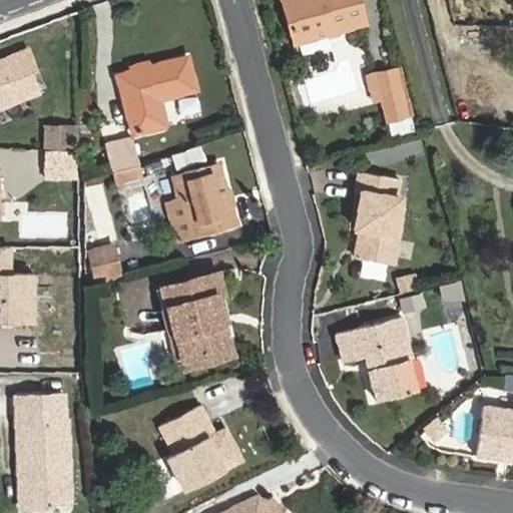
[(358,0),(283,0),(295,43),(365,23),(358,0)]
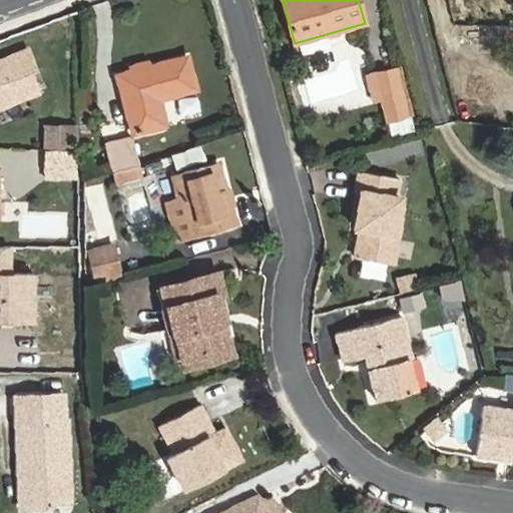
[(26,50),(0,60),(0,96),(13,92),(17,100),(25,96),(17,74),(33,68),(26,50)]
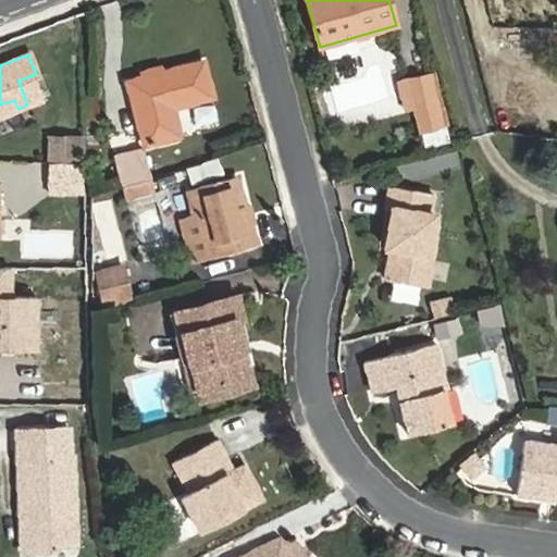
[(212,96),(202,62),(127,82),(145,144),(178,135),(172,107),(212,96)]
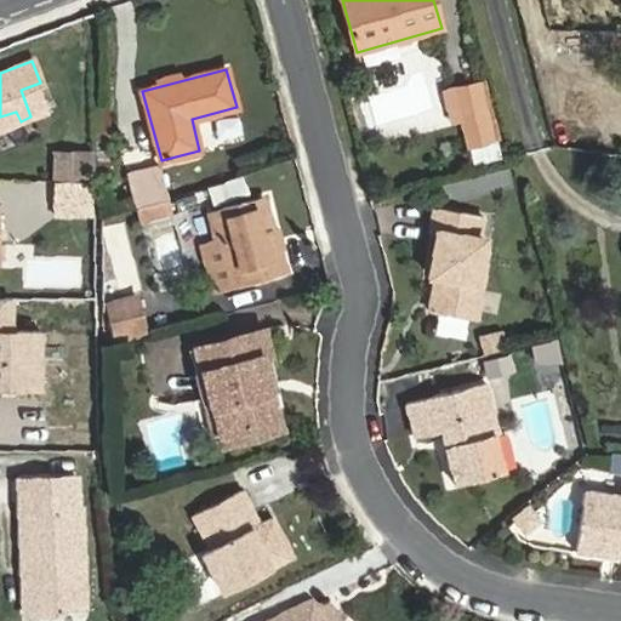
[(462,119),(468,144),(491,138),(478,85),(444,92),(451,121),(462,119)]
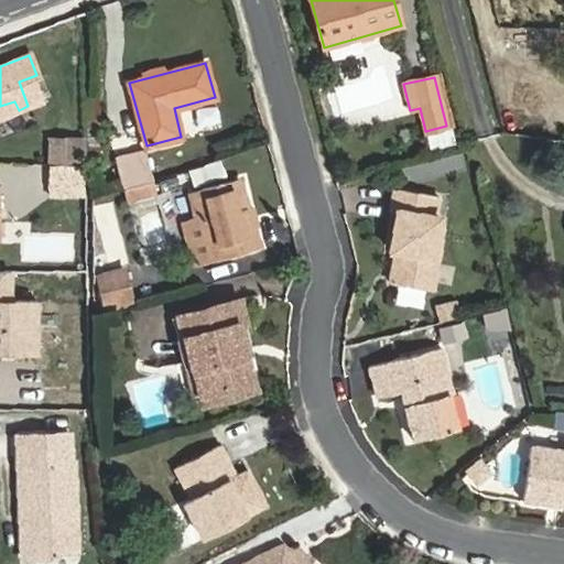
[(76,139),(49,139),(49,162),(76,162),(76,139)]
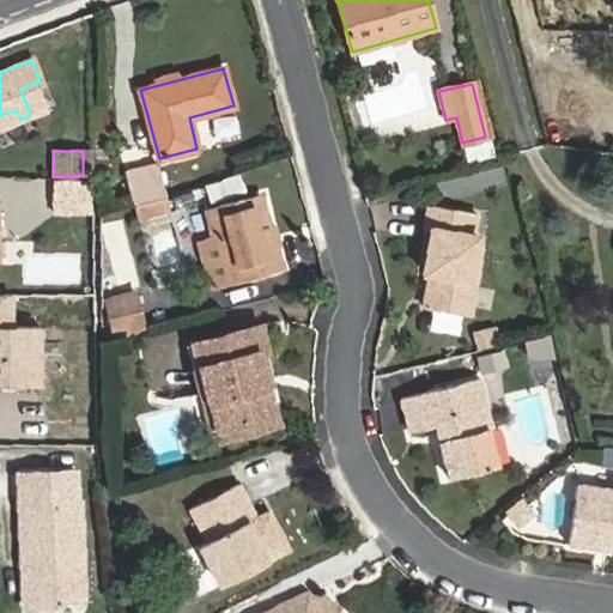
[(134,202),(164,193),(157,164),(127,171),(134,202)]
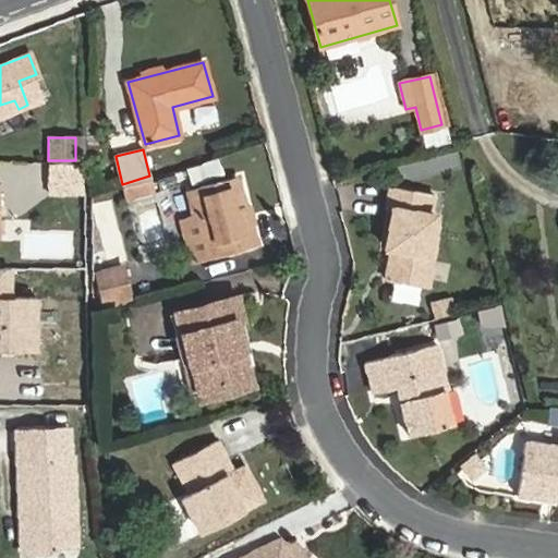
[(79,192),(79,162),(49,162),(49,192),(79,192)]
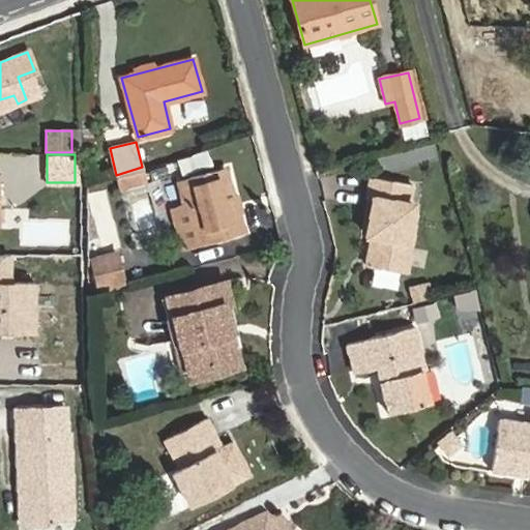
[(142,167),(116,175),(120,189),(148,181),(144,167),(142,167)]
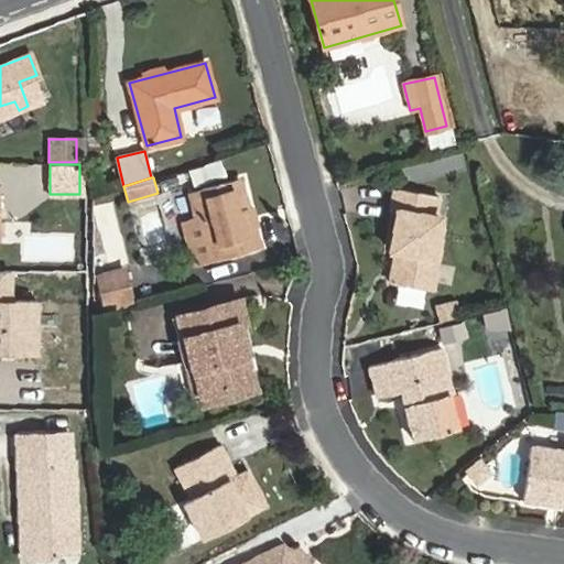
[(201,218),(212,260),(253,248),(236,180),(193,192),(201,218)]
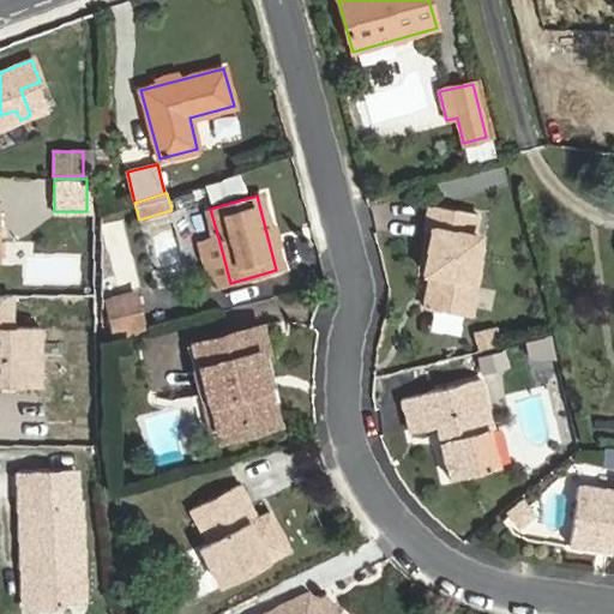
[(432,229),(425,272),(431,274),(426,308),(470,315),(476,281),(471,280),(479,236),(473,235),(476,217),(429,209),(426,228),(432,229)]
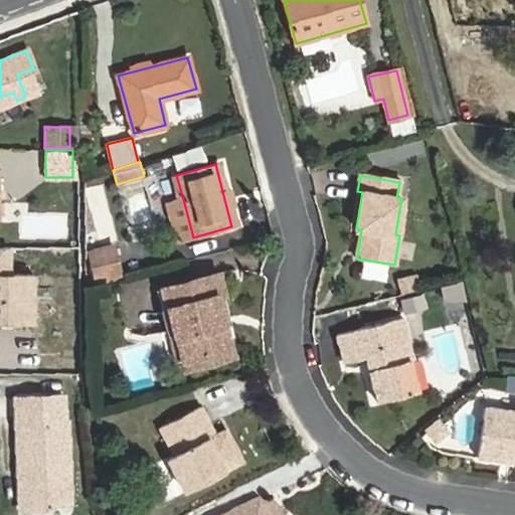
[(193,237),(183,199),(166,204),(173,230),(182,240),(193,237)]
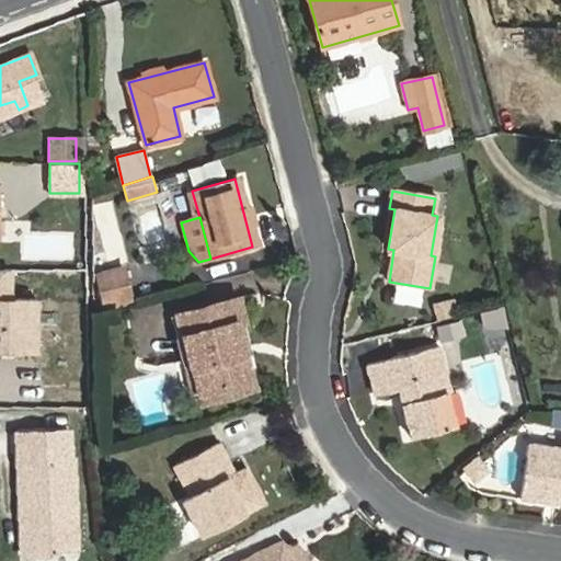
[(96,275),(105,307),(132,300),(123,268),(96,275)]
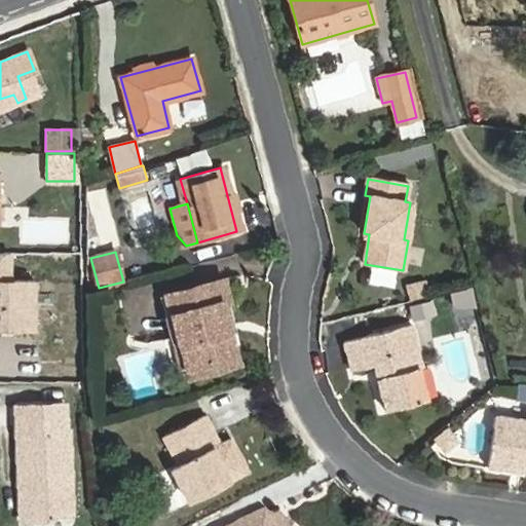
[(0,330),(45,329),(44,287),(27,287),(27,272),(0,272),(0,330)]
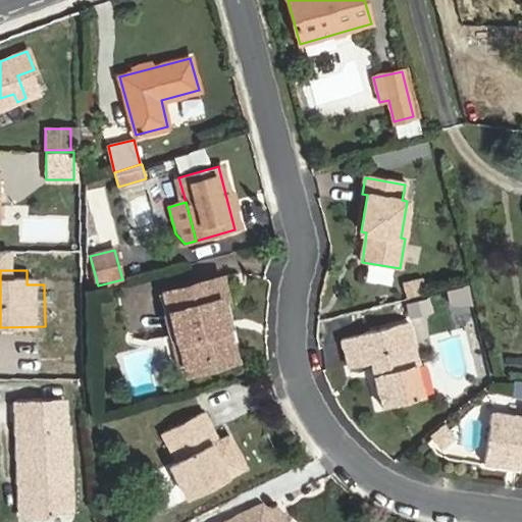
[(165,293),(185,364),(233,351),(219,301),(227,298),(221,277),(165,293)]
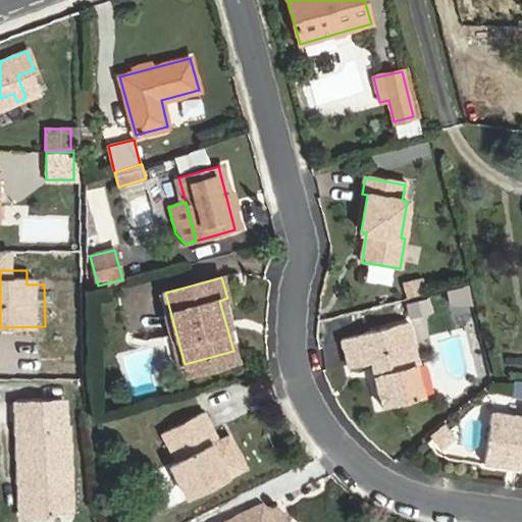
[(406,296),(425,291),(422,280),(403,284),(406,296)]
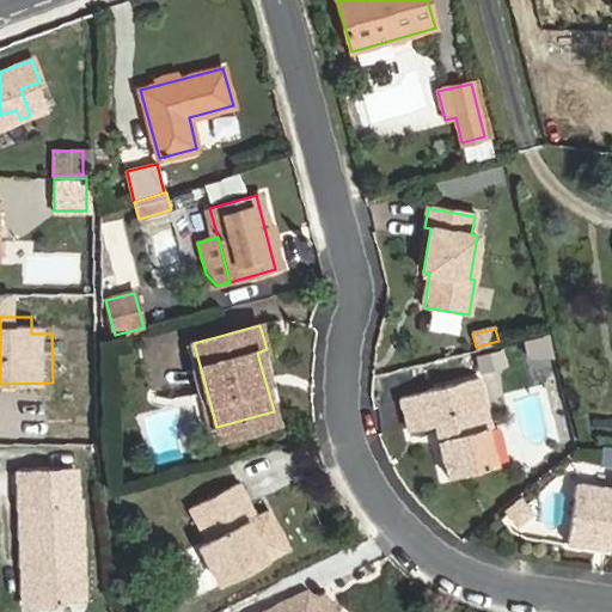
[(495,352),(477,356),(481,369),(497,365),(495,352)]
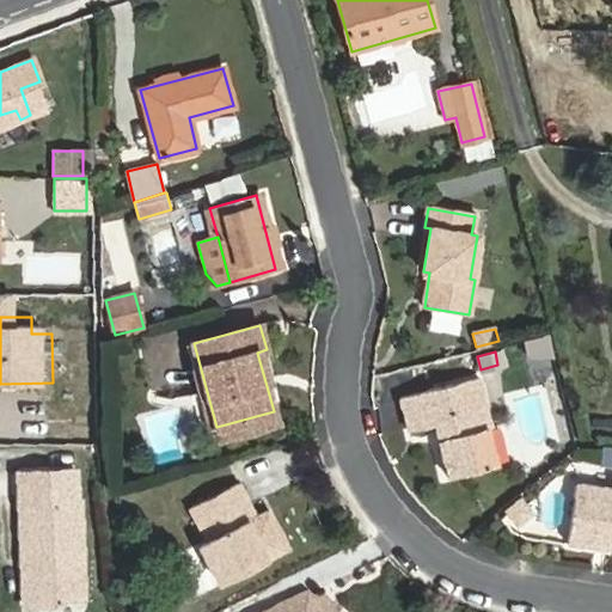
[(487,427),(490,427),(478,378),(401,398),(409,430),(435,424),(448,477),(496,466),(487,427)]
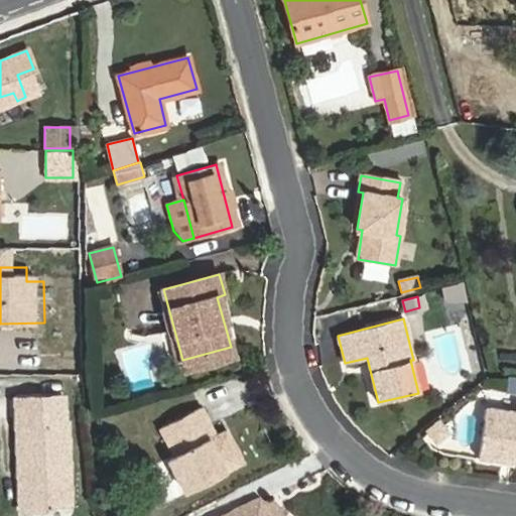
[(78,365),(78,340),(31,340),(31,364),(78,365)]
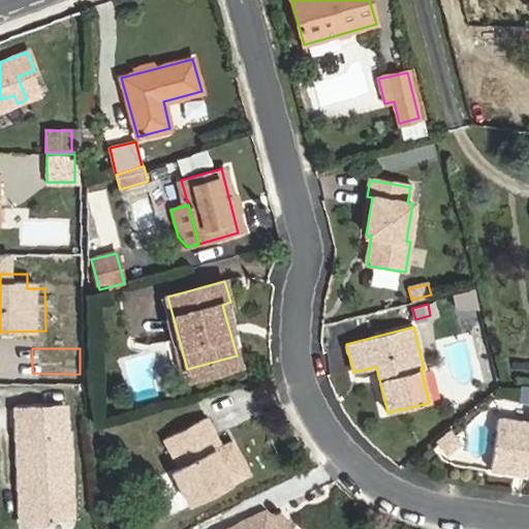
[(239,366),(237,355),(187,369),(190,379),(239,366)]
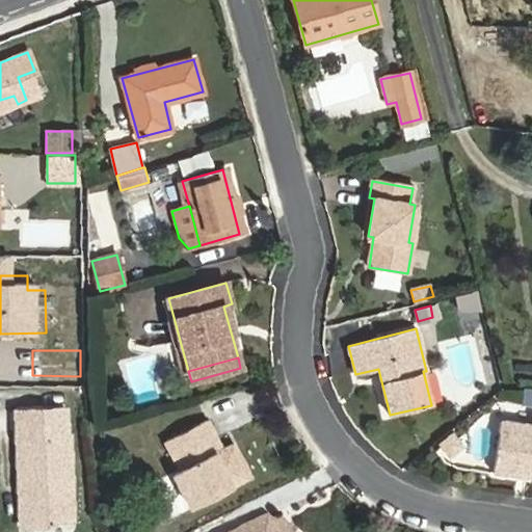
[(70,520),(65,409),(16,411),(21,526),(53,525),(53,520),(70,520)]
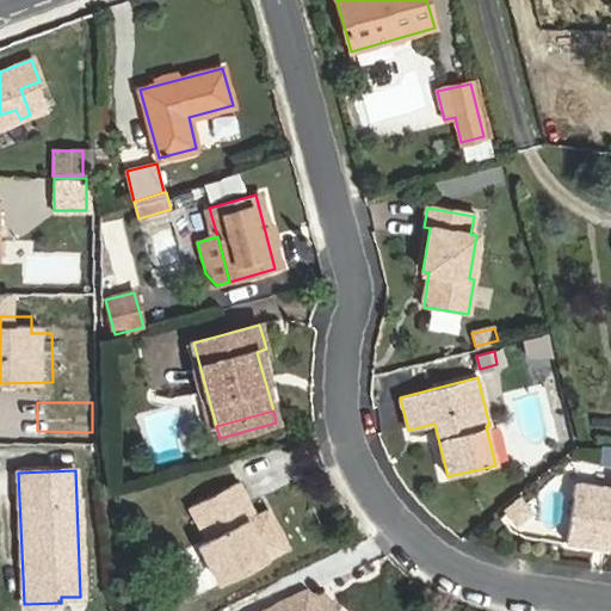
[(566,543),(610,548),(610,487),(574,483),(566,543)]
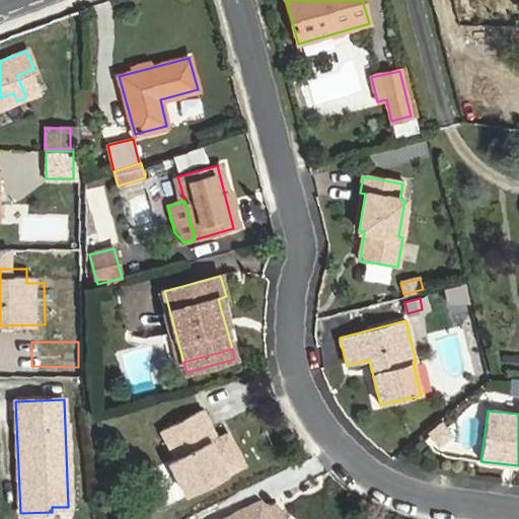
[(226,473),(211,443),(217,439),(203,412),(162,432),(176,459),(169,462),(184,494),(226,473)]
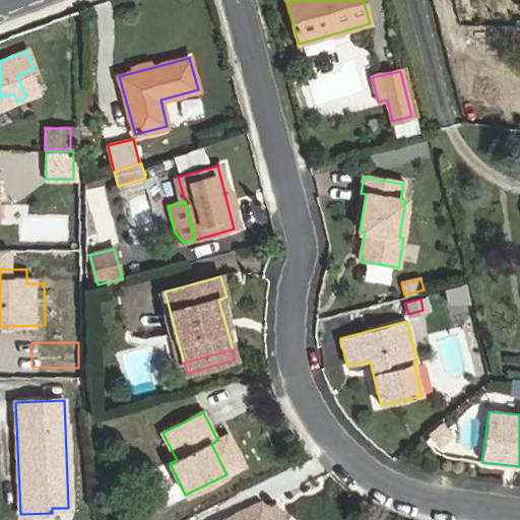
[(437,453),(448,444),(437,431),(426,441),(437,453)]
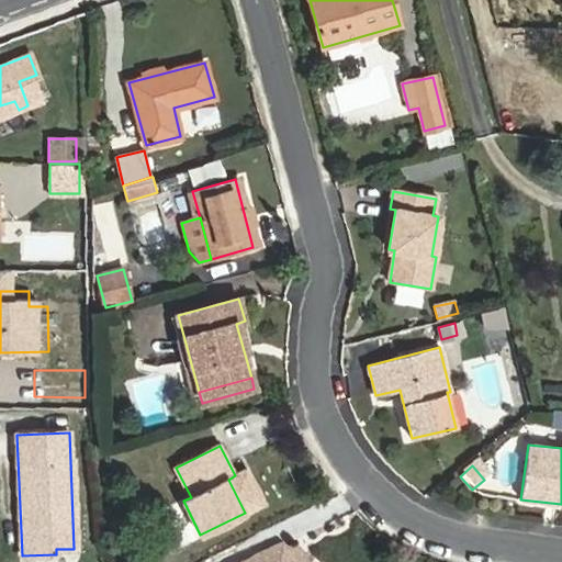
[(304,561),(291,552),(281,546),(248,561),(304,561)]
